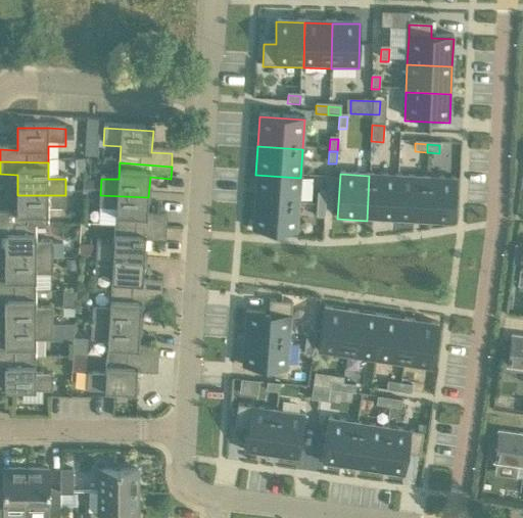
[(255,175),(253,203),(298,206),(300,178),(255,175)]
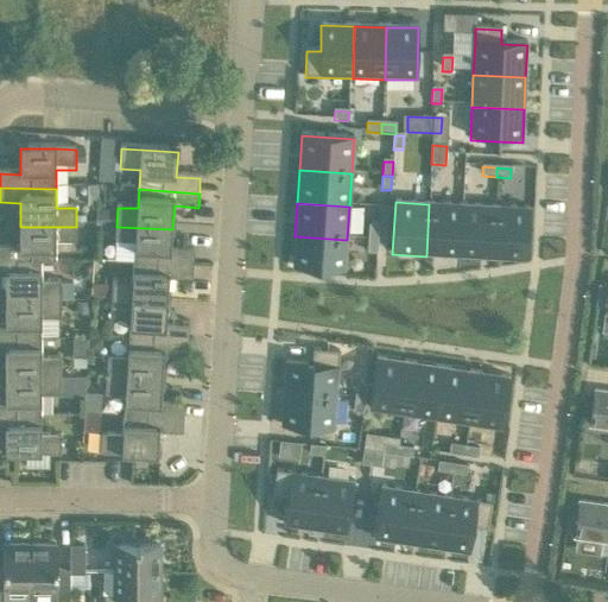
[(429,204),(426,257),(460,258),(462,206),(429,204)]
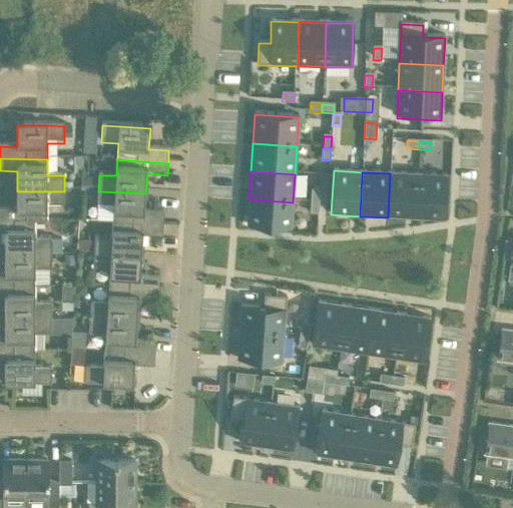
[(390,173),(388,217),(416,219),(418,175),(390,173)]
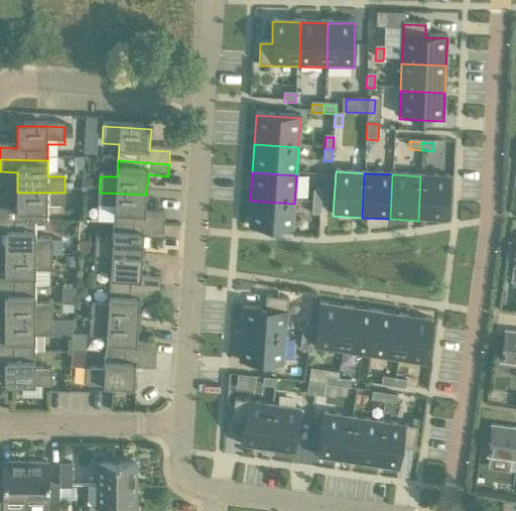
[(420,176),(418,221),(446,222),(448,177),(420,176)]
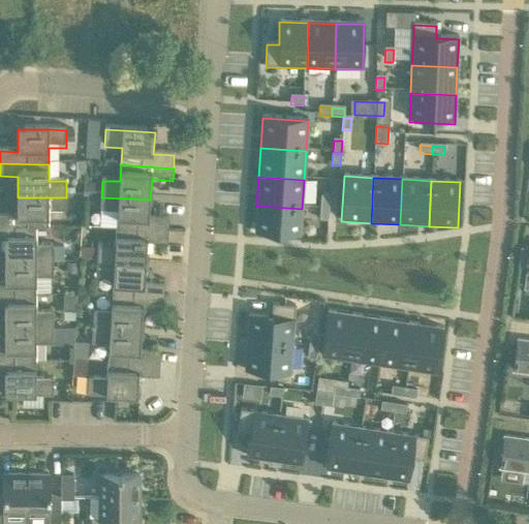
[(321,196),(320,209),(329,210),(330,197),(321,196)]
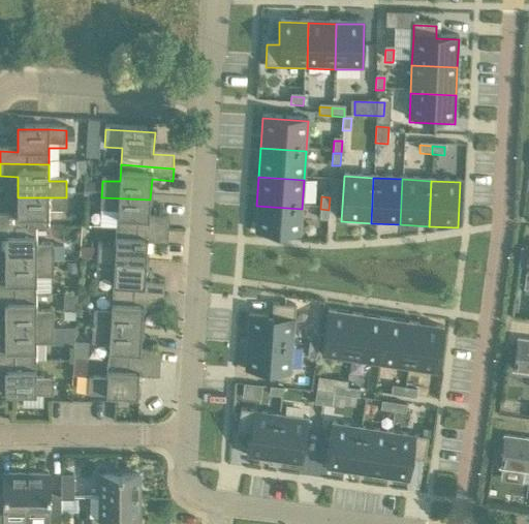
[(18,218),(4,218),(0,217),(0,230),(36,232),(36,228),(47,228),(47,222),(49,222),(49,211),(66,211),(66,197),(18,197),(18,218)]
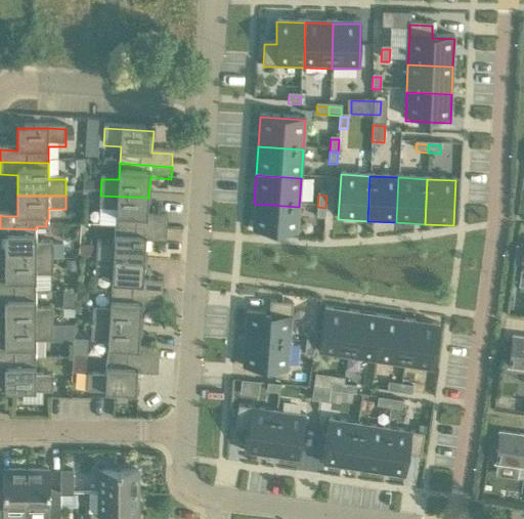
[(117,213),(116,229),(167,232),(168,220),(147,218),(148,198),(100,196),(99,212),(117,213)]
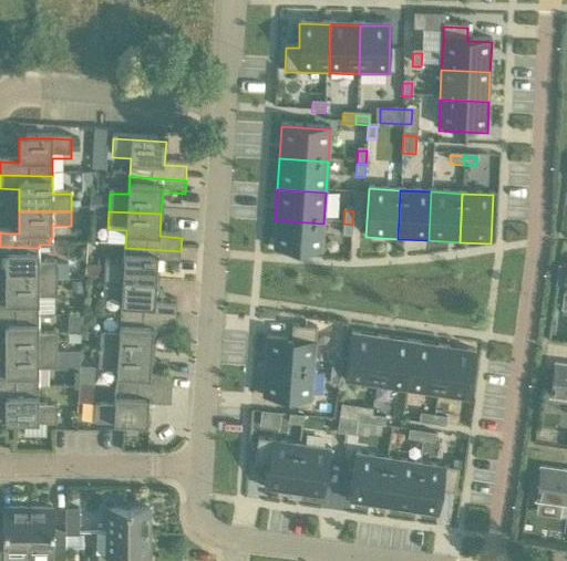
[(275,220),(272,251),(321,255),(323,224),(275,220)]
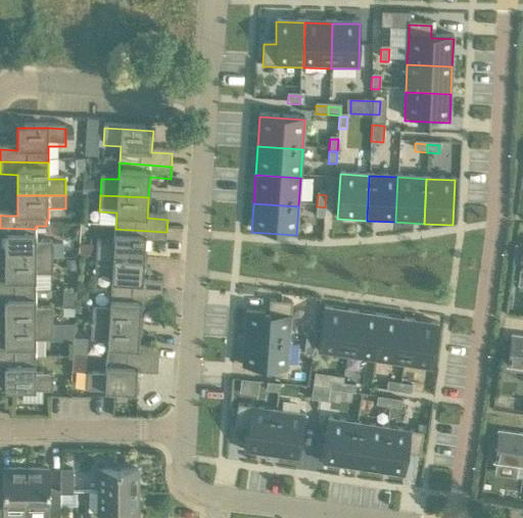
[(317,206),(316,219),(324,220),(325,207),(317,206)]
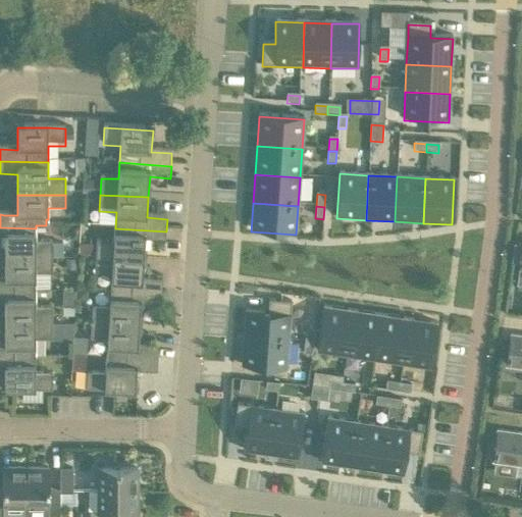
[(0,240),(4,240),(4,261),(53,261),(53,245),(36,245),(36,228),(0,227),(0,240)]
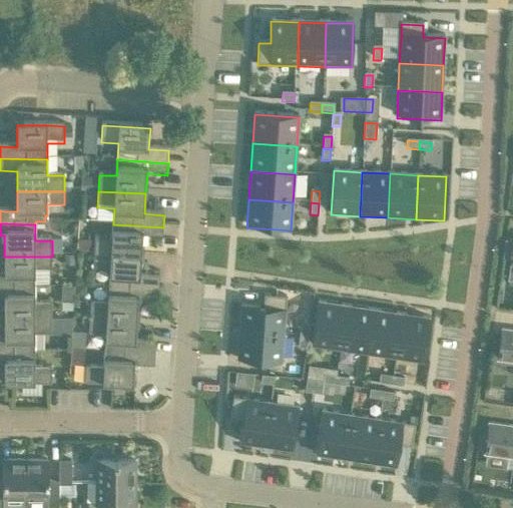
[(95,239),(94,256),(141,259),(142,238),(162,239),(163,227),(113,224),(112,240),(95,239)]
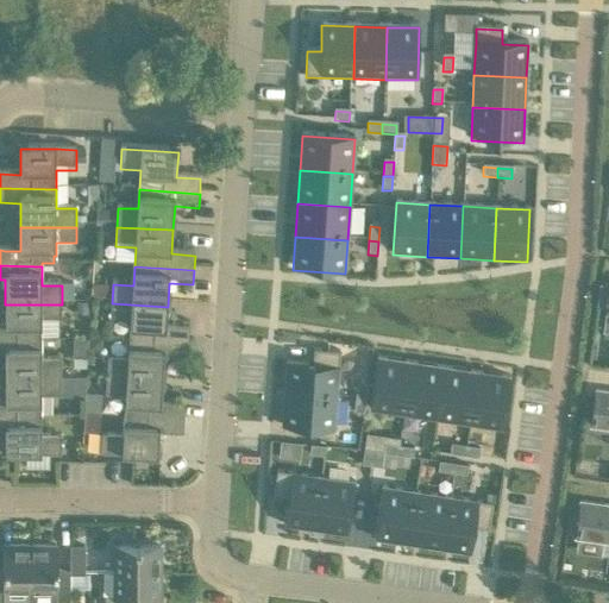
[(607,311),(608,297),(608,288),(601,287),(597,309),(607,311)]
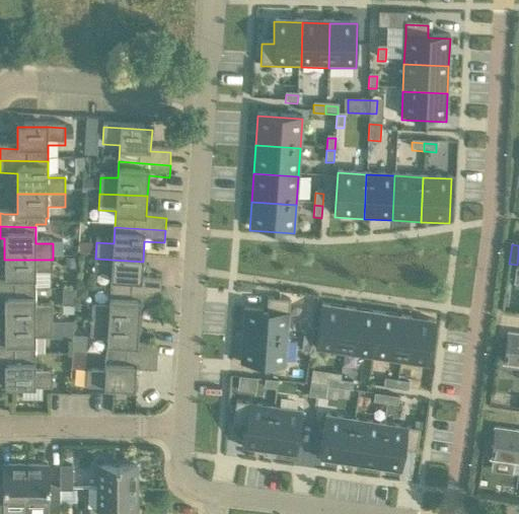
[(112,276),(109,293),(161,296),(162,283),(142,282),(143,262),(95,259),(94,275),(112,276)]
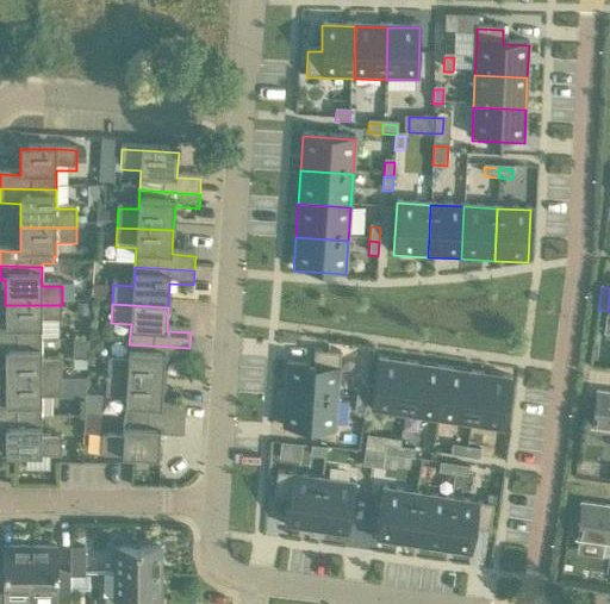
[(62,324),(62,305),(5,305),(5,329),(0,328),(0,342),(42,343),(42,324),(62,324)]
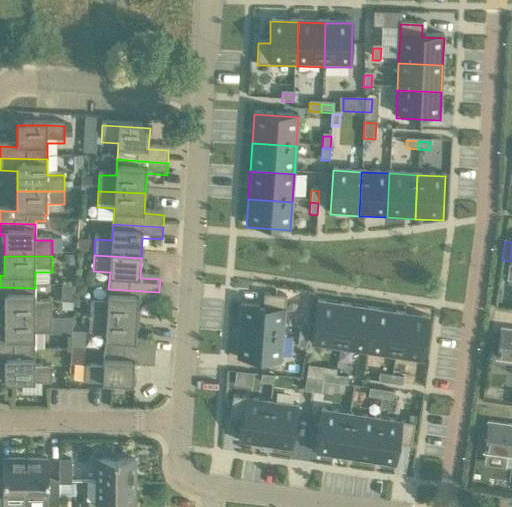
[(0,300),(4,300),(4,321),(52,321),(52,305),(35,305),(35,288),(0,287),(0,300)]
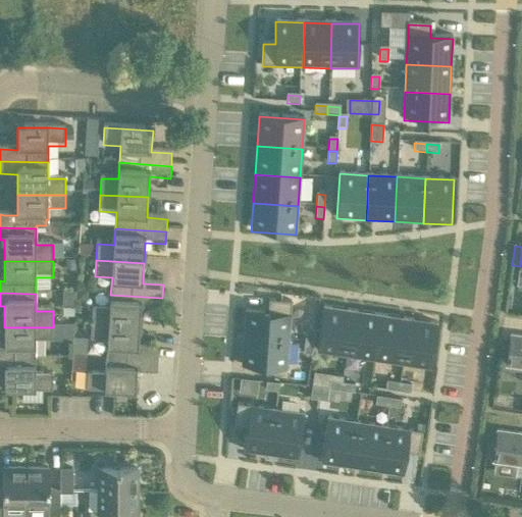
[(140,329),(141,309),(161,310),(162,298),(110,295),(110,311),(93,310),(92,326),(140,329)]
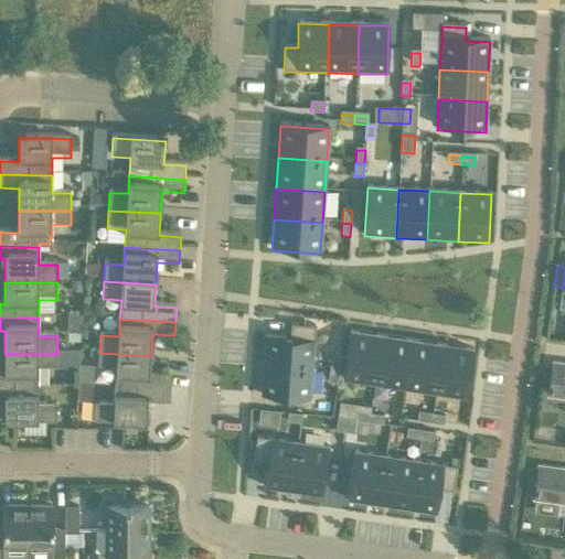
[(265,341),(263,369),(311,373),(315,329),(290,326),(289,342),(265,341)]
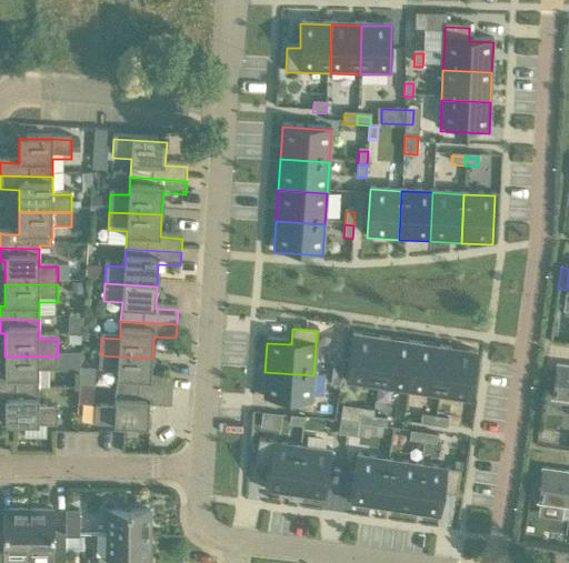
[(352,335),(345,384),(376,389),(383,340),(352,335)]
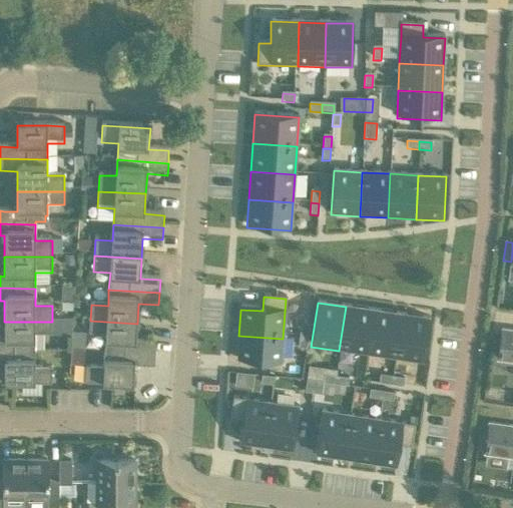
[(346,307),(339,351),(367,355),(374,312),(346,307)]
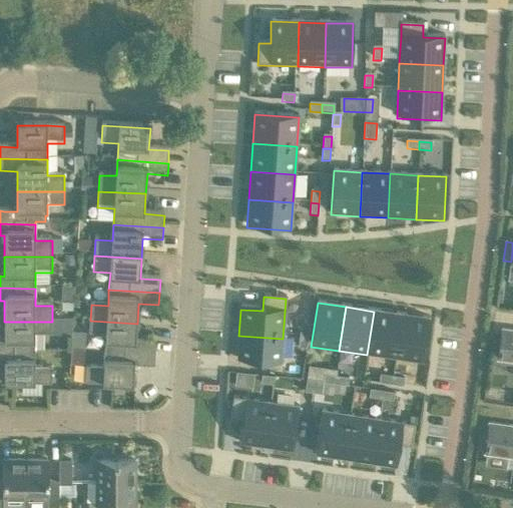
[(374,312),(367,355),(395,359),(401,316),(374,312)]
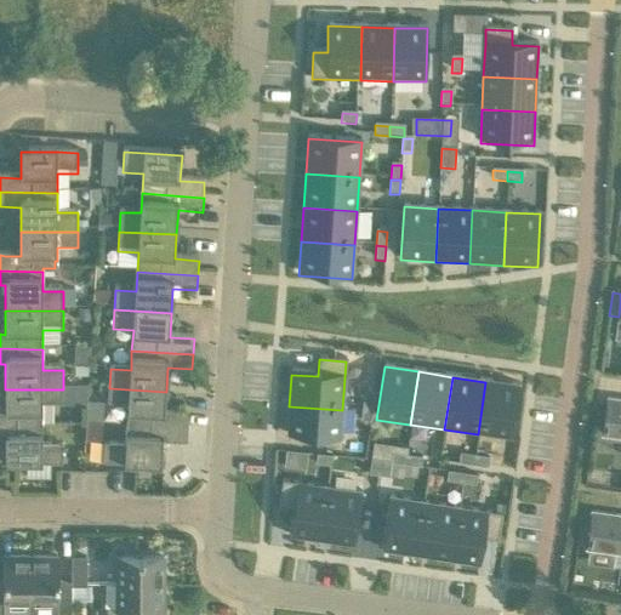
[(485,382),(478,434),(512,439),(519,387),(485,382)]
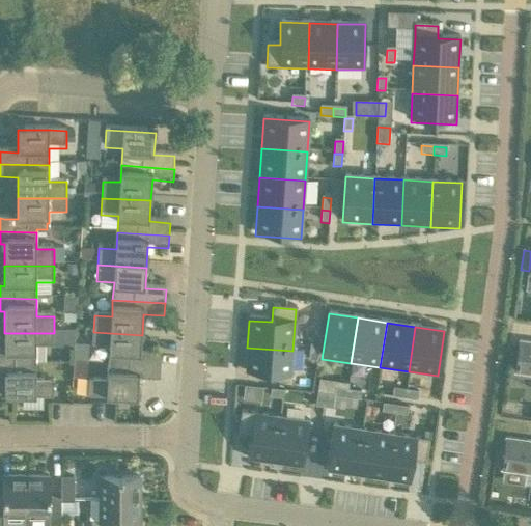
[(109,350),(108,366),(161,369),(162,357),(141,356),(142,335),(93,332),(92,349),(109,350)]
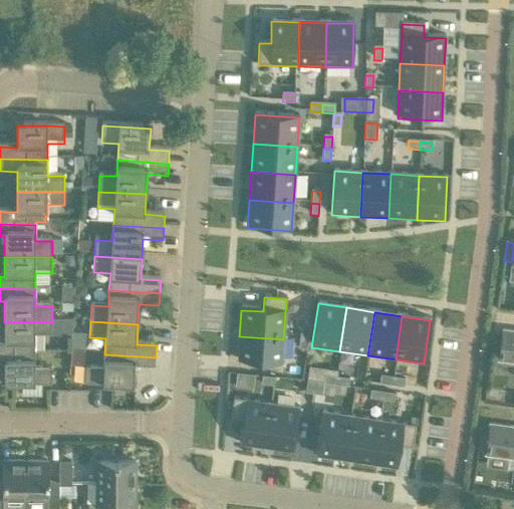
[(0,341),(0,353),(35,354),(35,338),(52,338),(52,322),(4,322),(4,342),(0,341)]
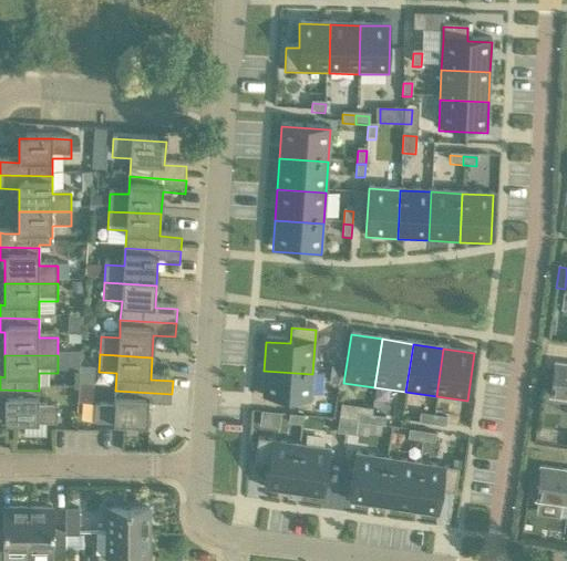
[(332,360),(330,373),(339,374),(341,361),(332,360)]
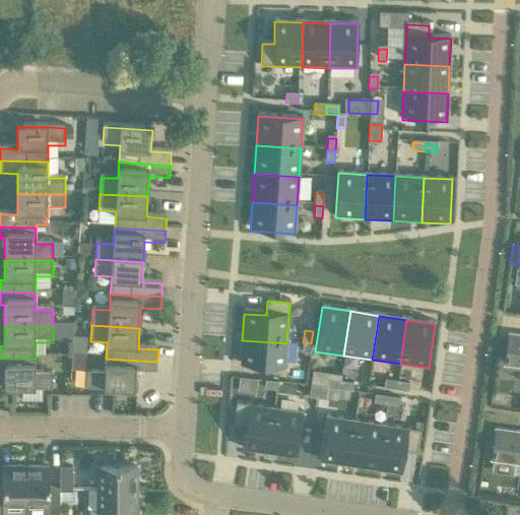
[(519,370),(519,337),(508,336),(504,369),(519,370)]
